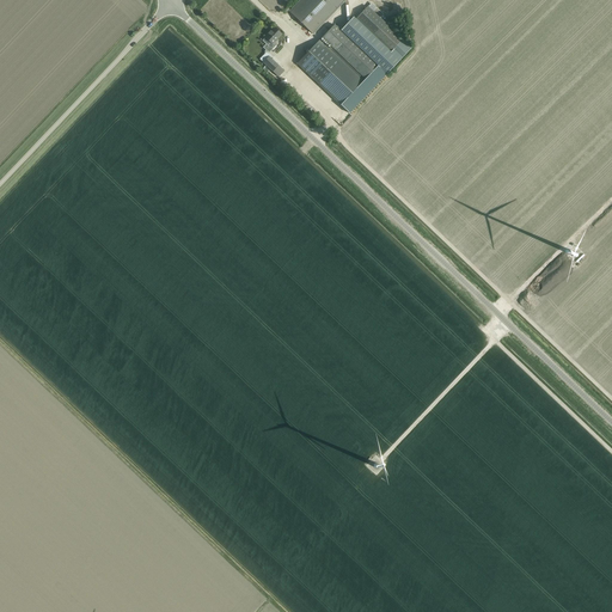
[(300,0),(289,12),(313,35),(346,0),(300,0)]
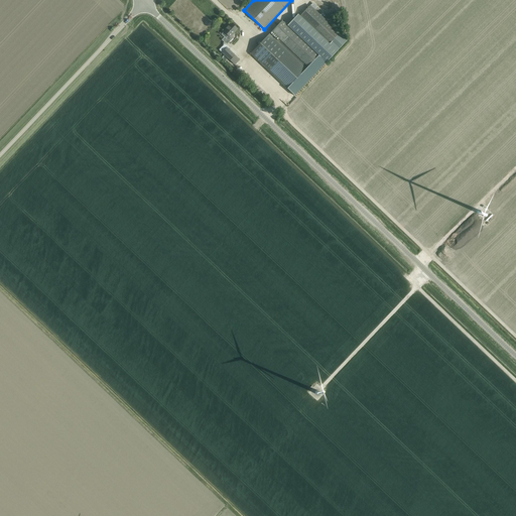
[(282,21),(272,32),(280,39),(278,42),(306,69),(308,67),(318,55),(323,59),(326,62),(347,40),(340,34),(310,6),(300,16),(298,14),(287,26),(282,21)]
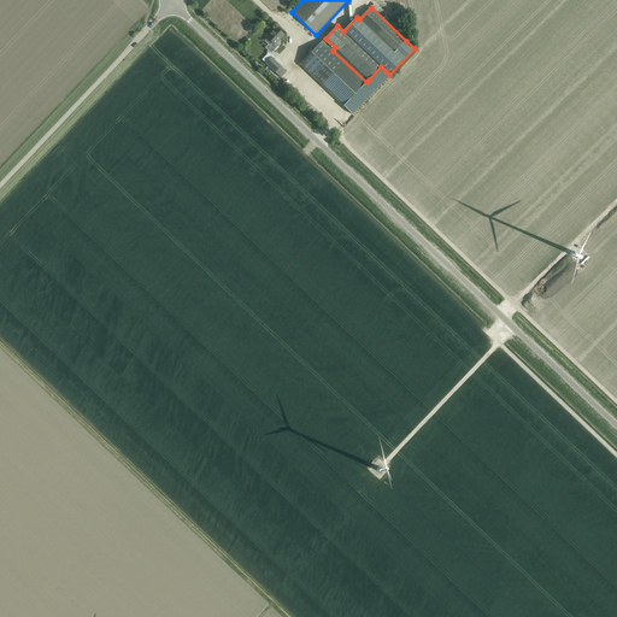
[(265,48),(271,54),(280,45),(277,42),(285,35),(277,28),(266,37),(272,43),(270,46),(269,45),(265,48)]
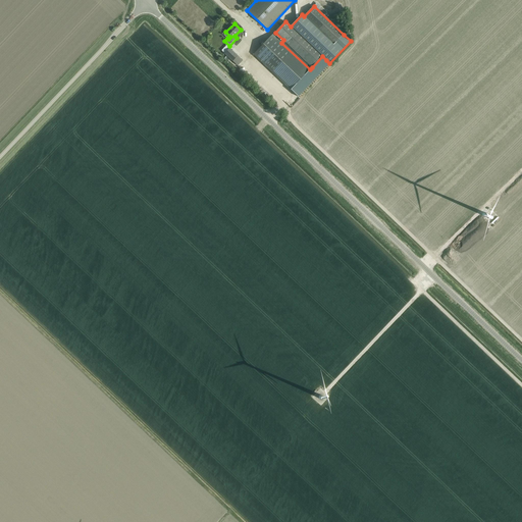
[(204,40),(211,36),(207,29),(200,32),(204,40)]
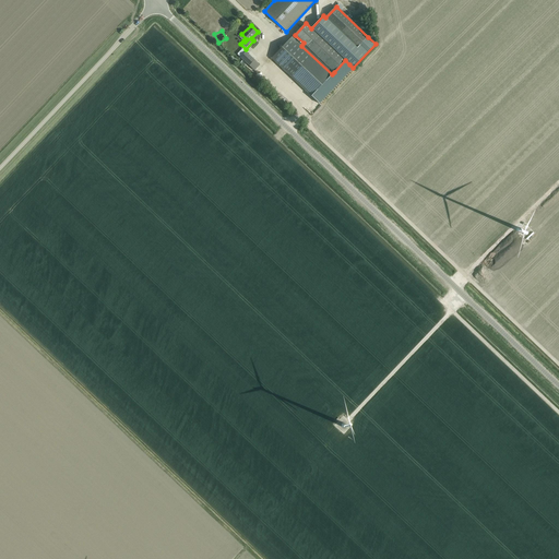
[(292,37),(272,58),(311,96),(332,74),(301,46),(292,37)]
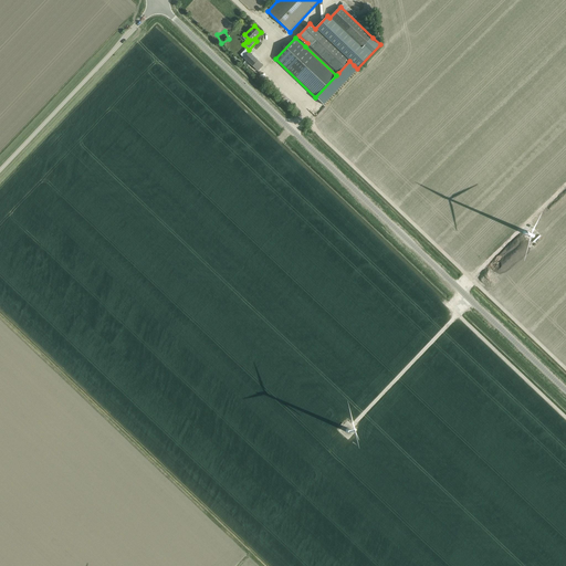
[(243,58),(252,66),(258,61),(249,52),(243,58)]
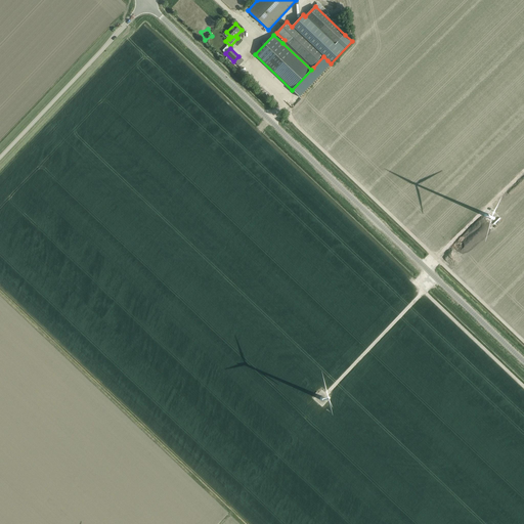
[(311,70),(292,90),(295,93),(299,97),(331,63),(328,60),(323,56),(313,68),(311,70)]
